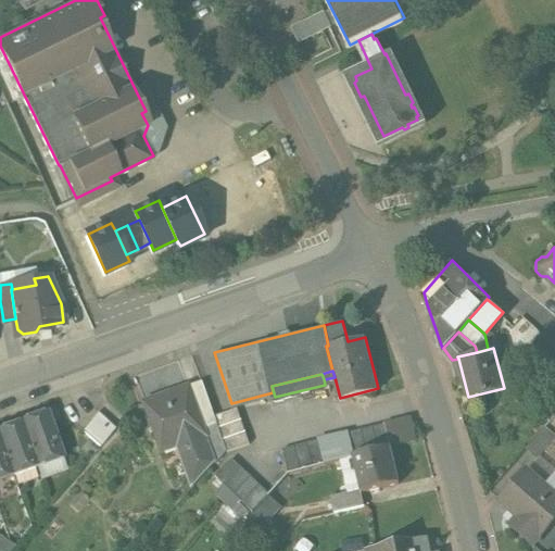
[(202,378),(189,383),(206,431),(205,433),(215,459),(227,447),(215,412),(202,378)]
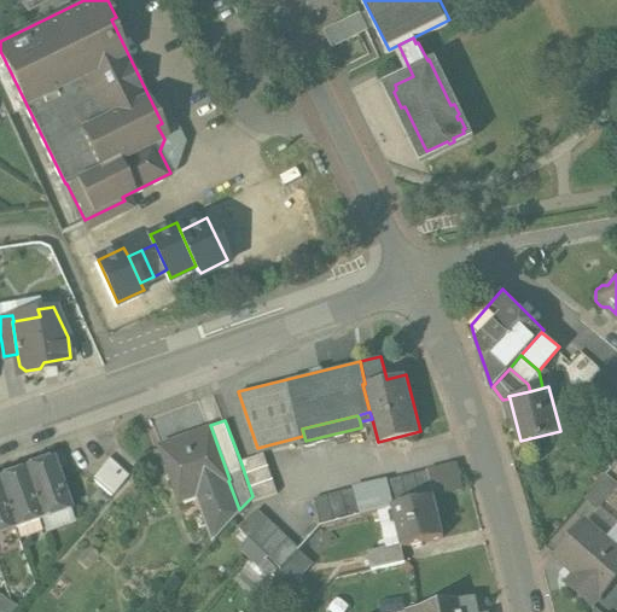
[(210,425),(162,442),(181,497),(202,490),(217,534),(239,510),(228,481),(230,479),(210,425)]
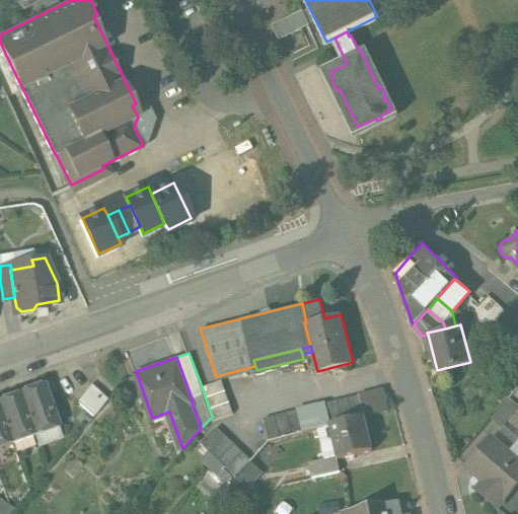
[(222,377),(201,384),(212,417),(233,411),(222,377)]
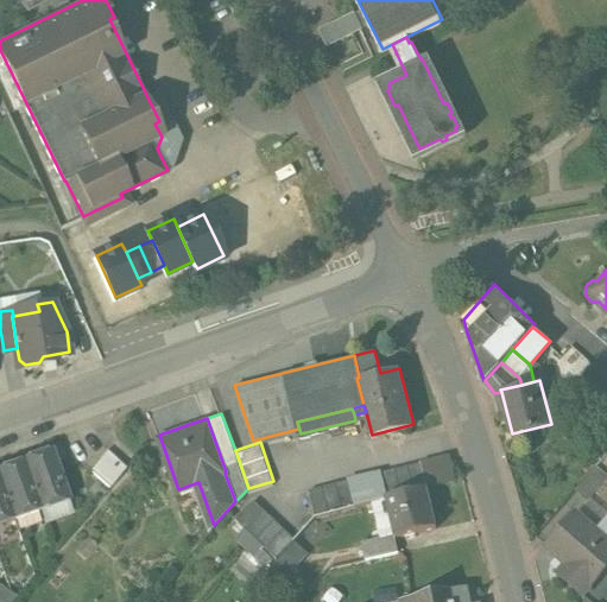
[(108,445),(99,456),(120,473),(127,462),(108,445)]
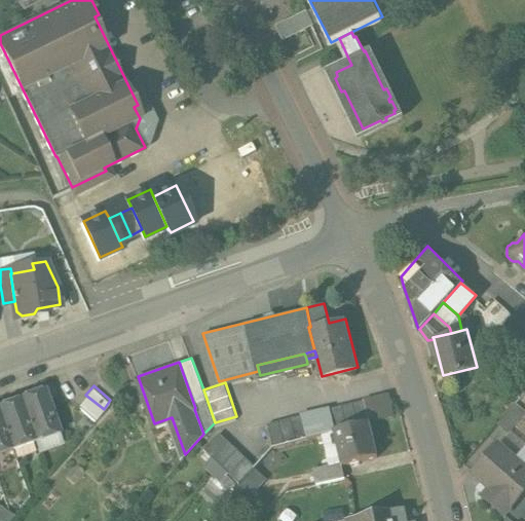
[(45,386),(22,395),(37,438),(60,430),(45,386)]
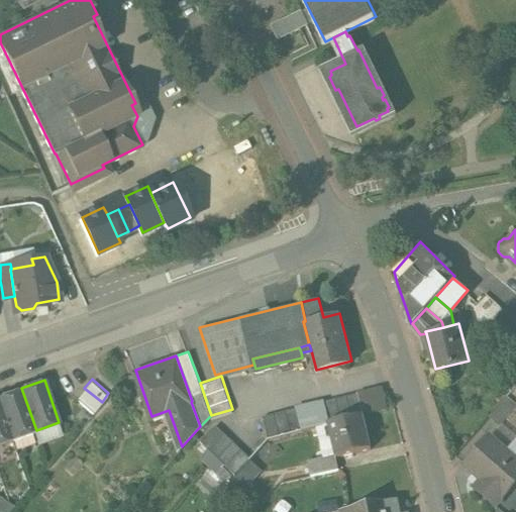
[(21,388),(0,395),(0,400),(13,438),(36,430),(21,388)]
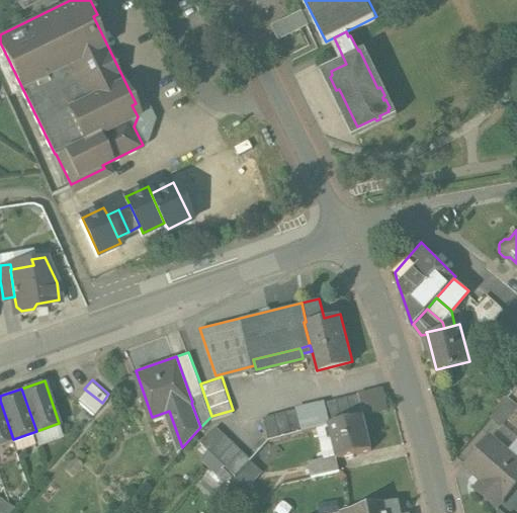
[(94,412),(102,403),(84,389),(77,397),(94,412)]
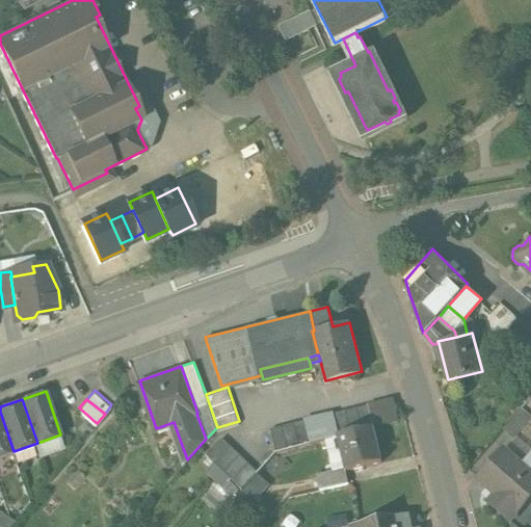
[(369,402),(334,411),(340,432),(374,424),(369,402)]
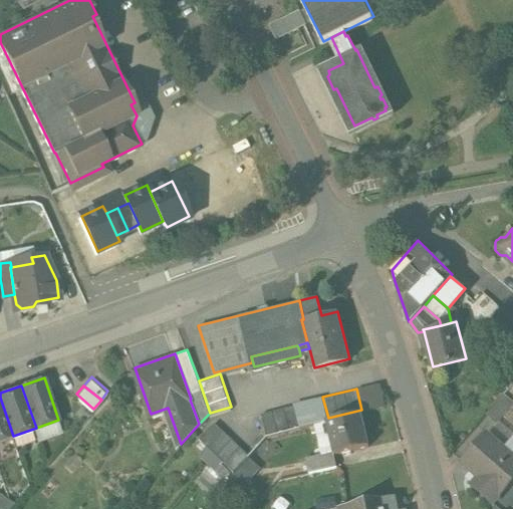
[(512,400),(503,392),(487,410),(498,419),(512,402),(512,400)]
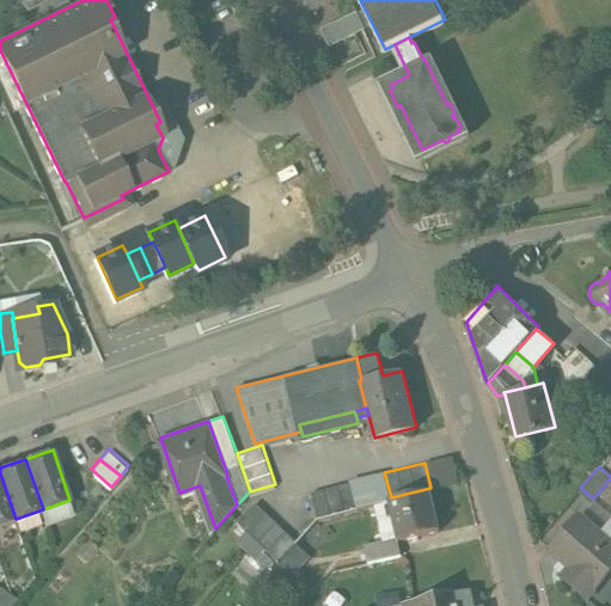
[(384,472),(350,479),(358,505),(358,507),(389,499),(391,499),(391,497),(384,472)]
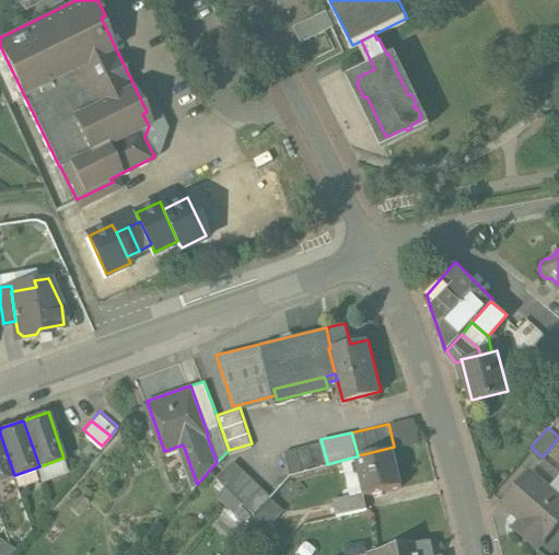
[(0,434),(0,480),(14,475),(0,434)]
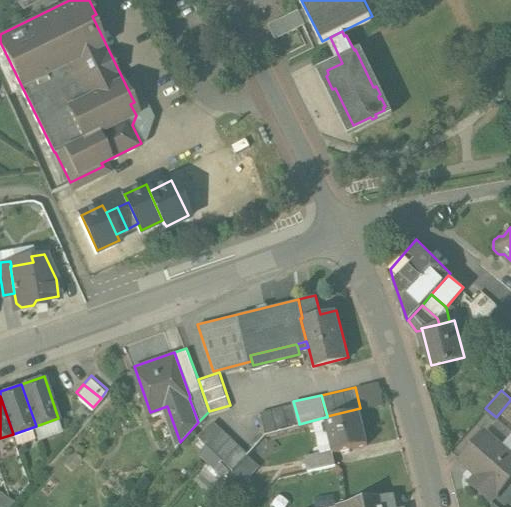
[(293,401),(260,410),(266,431),(299,422),(293,401)]
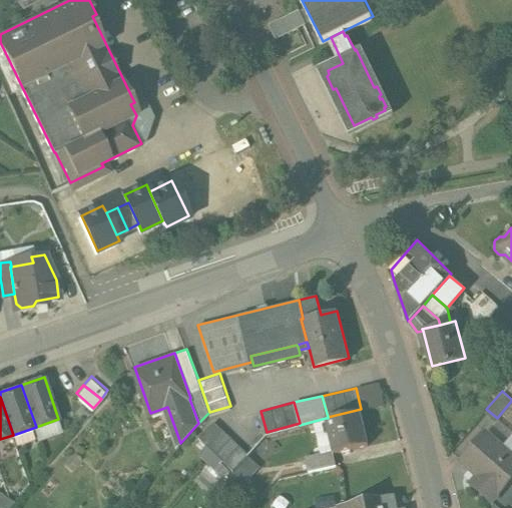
[(328,418),(326,418),(333,448),(334,451),(369,443),(361,410),(328,418)]
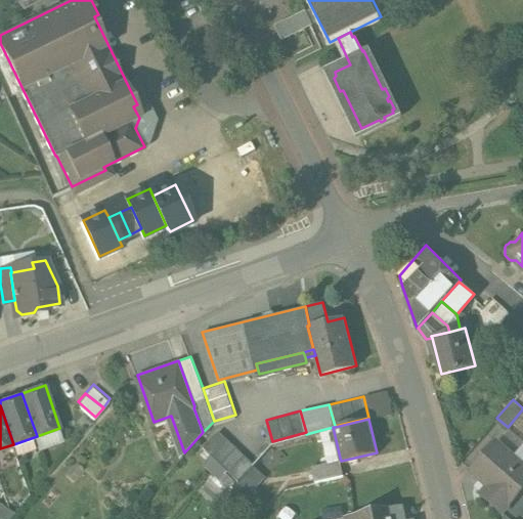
[(255,462),(219,428),(203,444),(238,478),(255,462)]
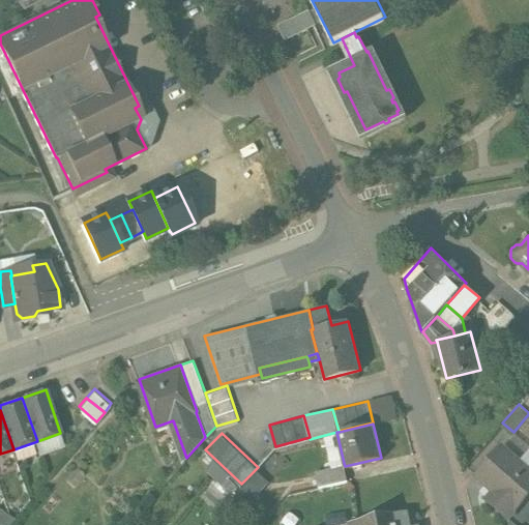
[(528,467),(521,461),(502,444),(476,474),(494,490),(487,498),(507,517),(528,492),(528,467)]
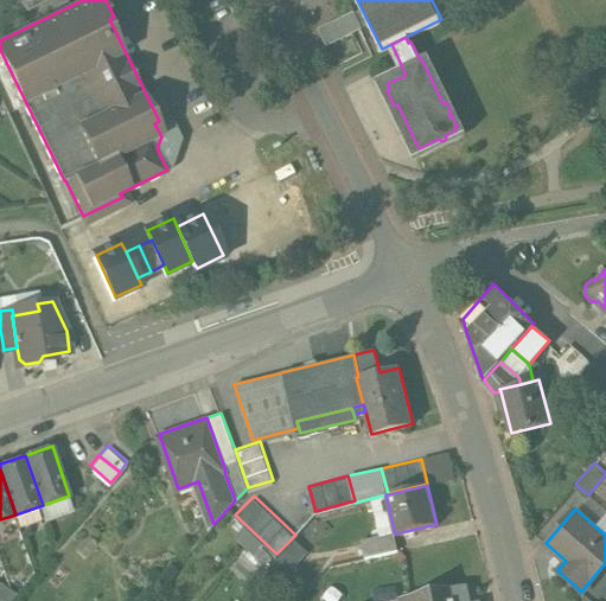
[(394,530),(361,537),(365,555),(399,549),(395,534),(394,530)]
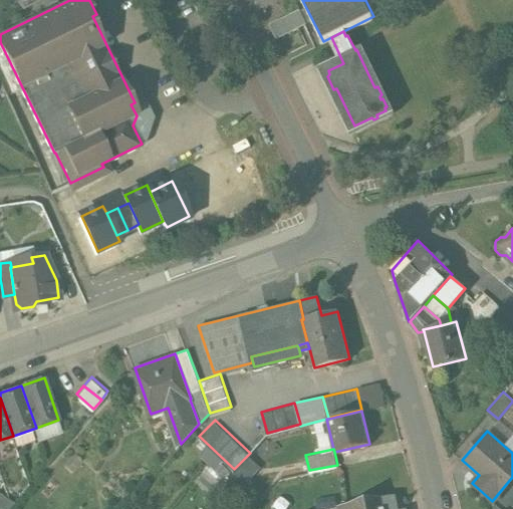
[(260,464),(250,455),(223,484),(233,494),(260,464)]
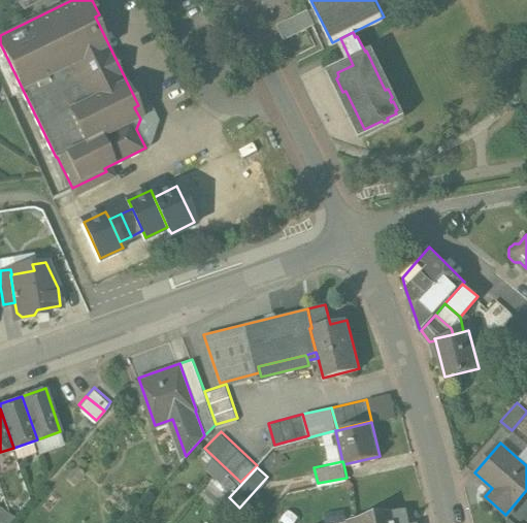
[(0,522),(8,522),(15,515),(0,504),(0,522)]
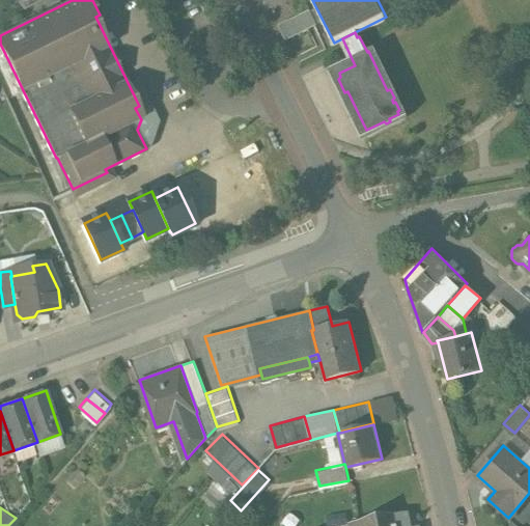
[(398,525),(396,514),(350,522),(350,525),(419,525),(415,525),(398,525)]
